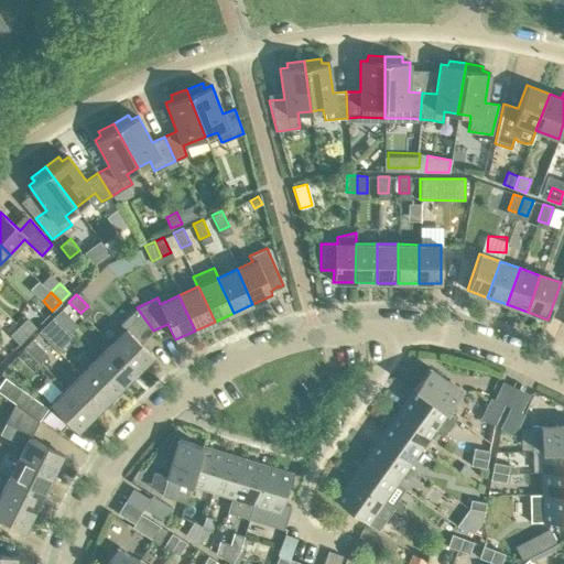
[(125,329),(110,344),(138,371),(153,356),(141,343),(153,331),(137,307),(120,324),(125,329)]
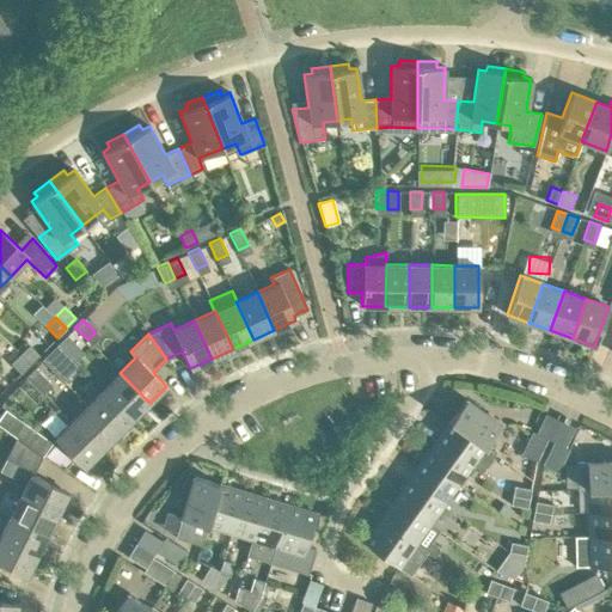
[(57,343),(71,356),(79,348),(66,336),(57,343)]
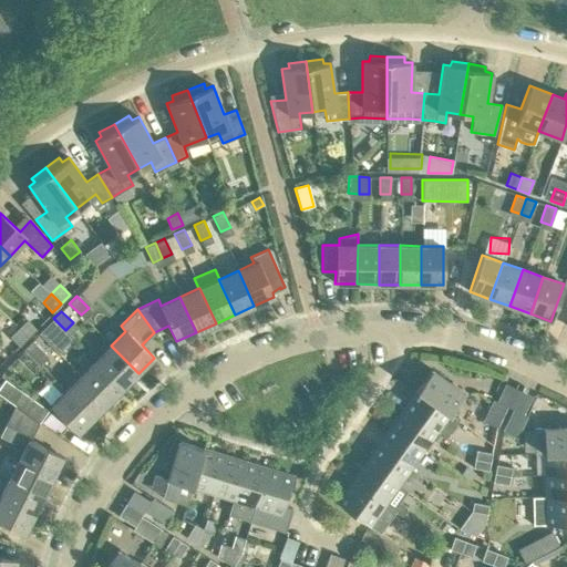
[(27,319),(18,328),(27,337),(35,329),(27,319)]
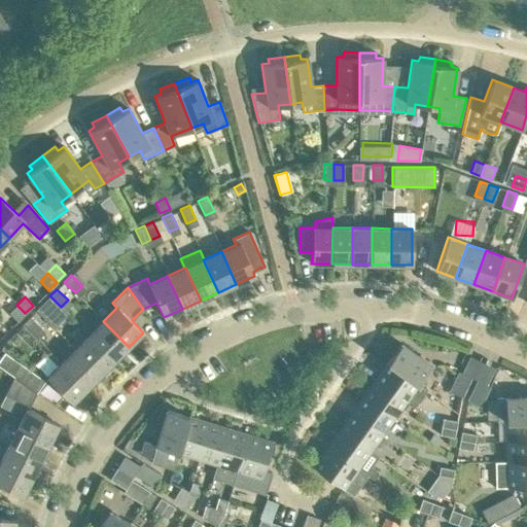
[(36,310),(47,321),(54,314),(43,303),(36,310)]
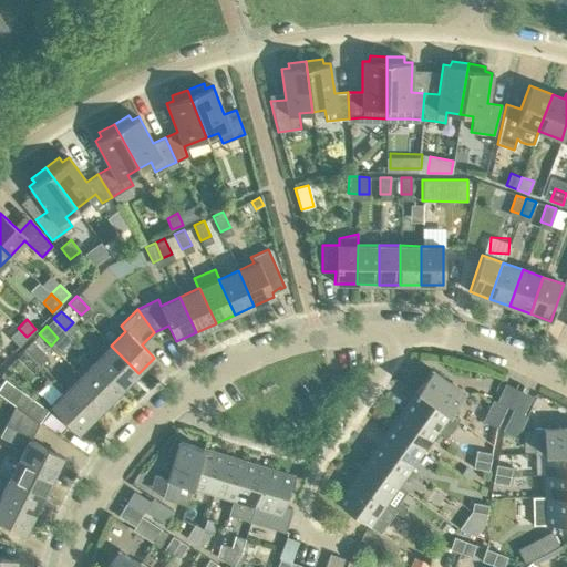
[(27,337),(18,328),(9,337),(19,346),(27,337)]
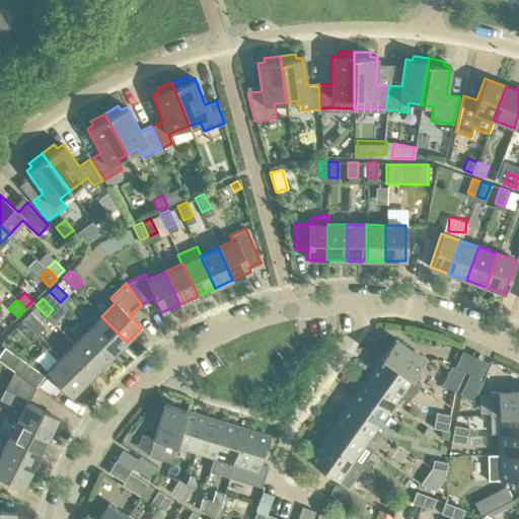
[(21,319),(32,329),(40,322),(28,312),(21,319)]
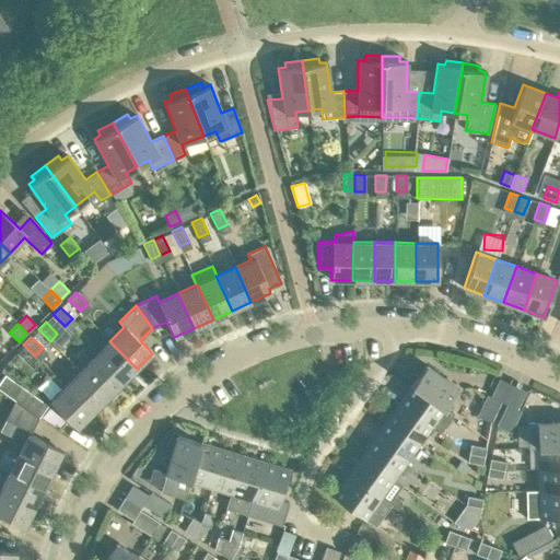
[(109,341),(94,356),(121,383),(137,369),(109,341)]
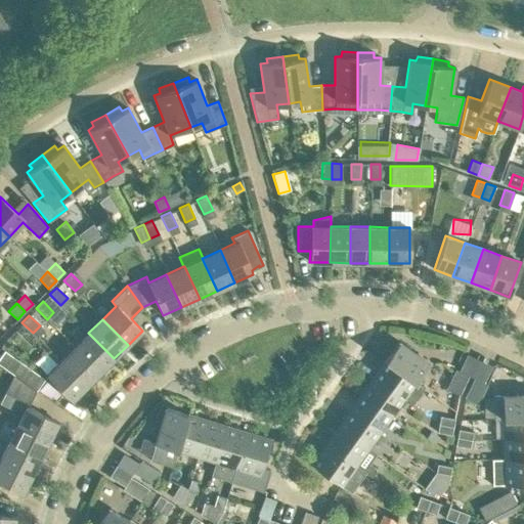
[(88,333),(75,347),(99,373),(114,358),(88,333)]
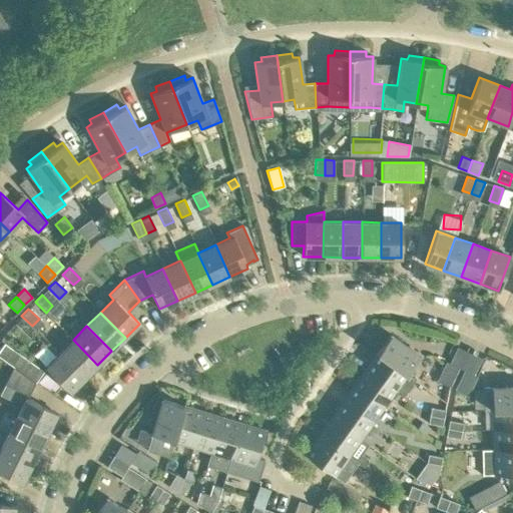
[(390,335),(376,353),(406,374),(419,356),(390,335)]
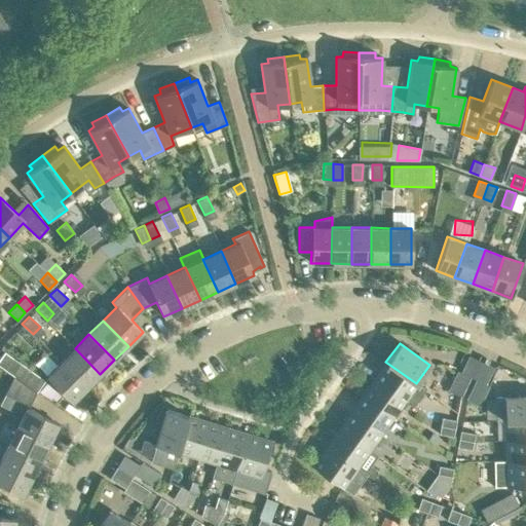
[(75,348),(61,362),(86,387),(100,374),(75,348)]
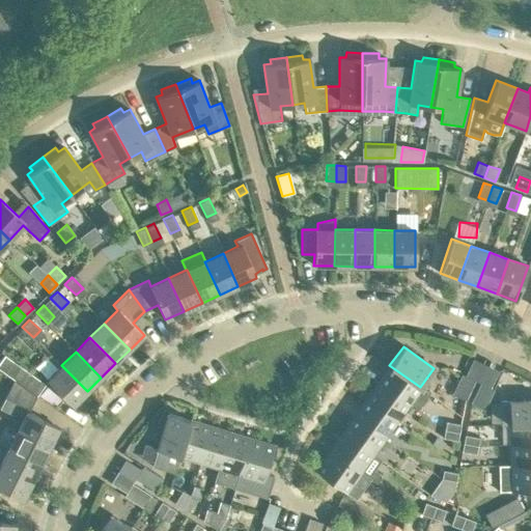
[(10,378),(14,381),(14,380),(36,396),(45,384),(19,365),(10,378)]
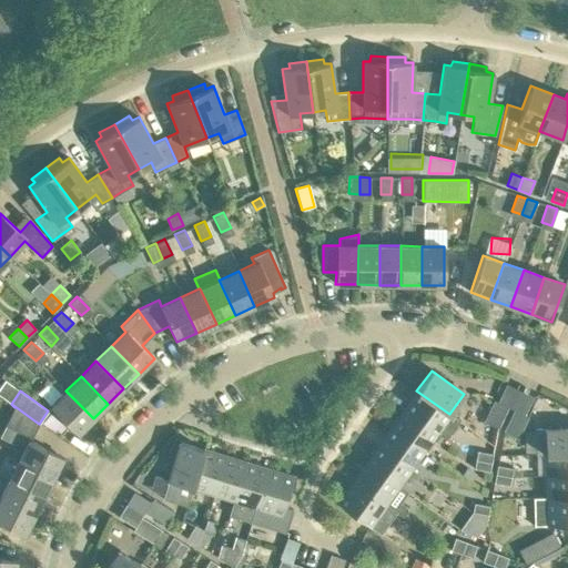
[(93,418),(66,391),(50,406),(78,434),(93,418)]
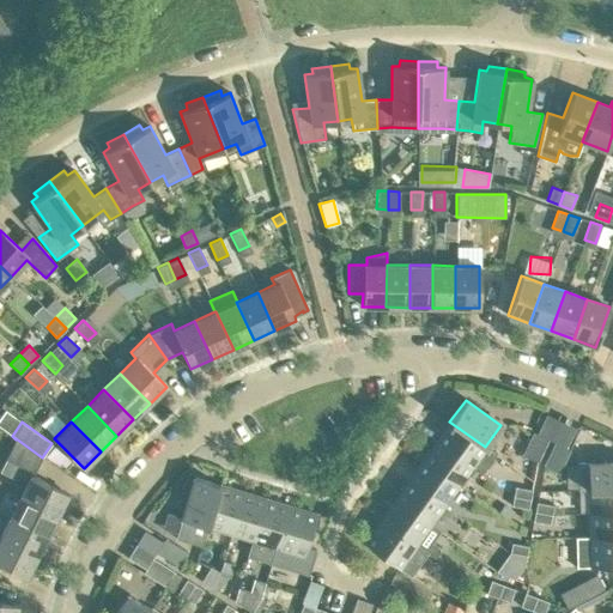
[(449,422),(436,441),(471,466),(471,467),(480,474),(495,455),(485,448),(485,447),(449,422)]
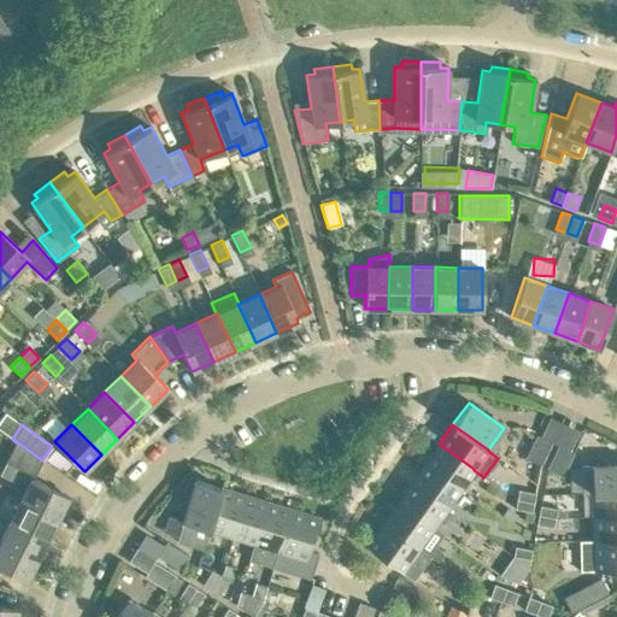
[(551,442),(539,436),(535,435),(524,458),(540,465),(551,442)]
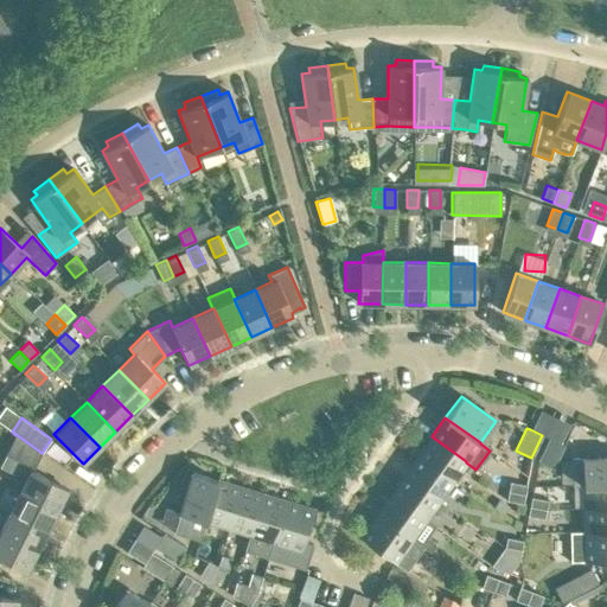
[(25,480),(19,491),(57,510),(68,489),(32,471),(42,453),(16,434),(16,435),(5,455),(19,461),(13,474),(25,480)]
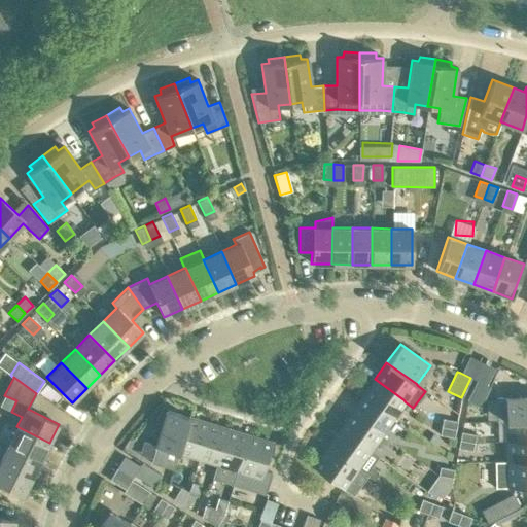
[(375,379),(362,395),(393,418),(405,401),(405,400),(375,379)]
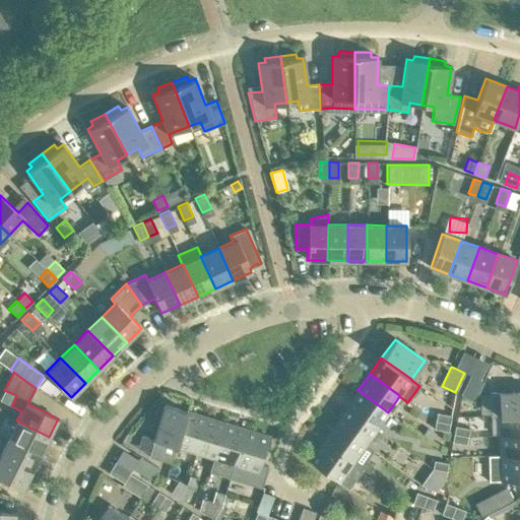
[(470,375),(461,394),(473,400),(482,381),(470,375)]
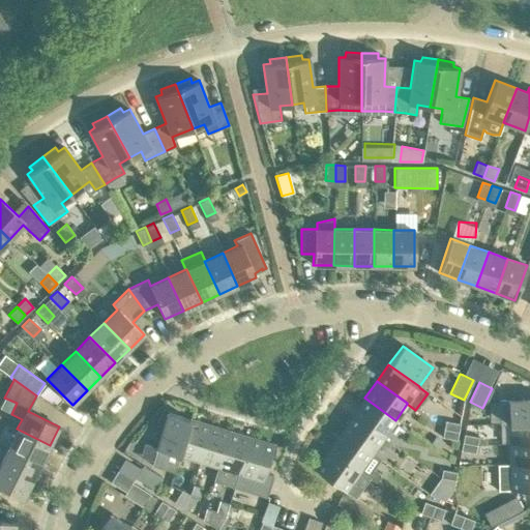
[(364,398),(353,415),(383,437),(395,420),(364,398)]
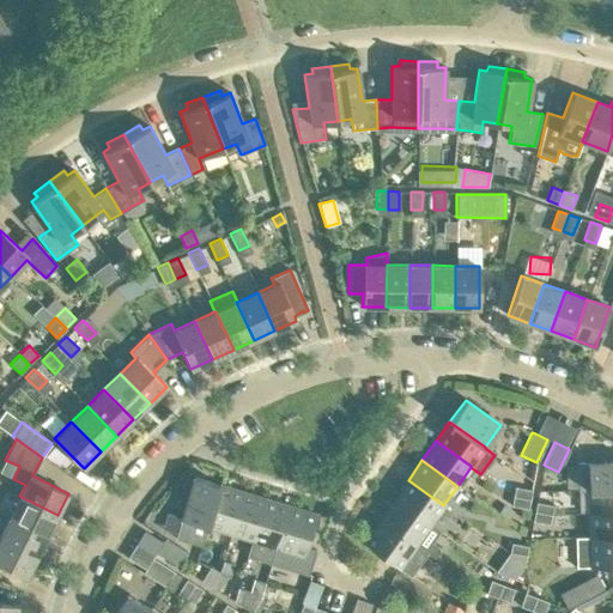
[(612,489),(612,461),(587,462),(578,462),(578,490),(588,490),(612,489)]
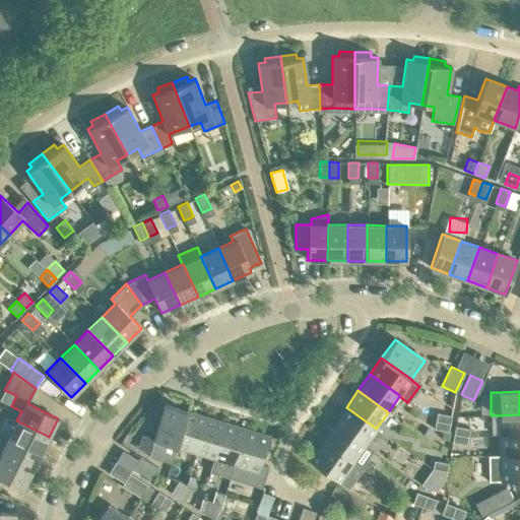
[(171,463),(176,447),(186,411),(164,404),(148,456),(171,463)]
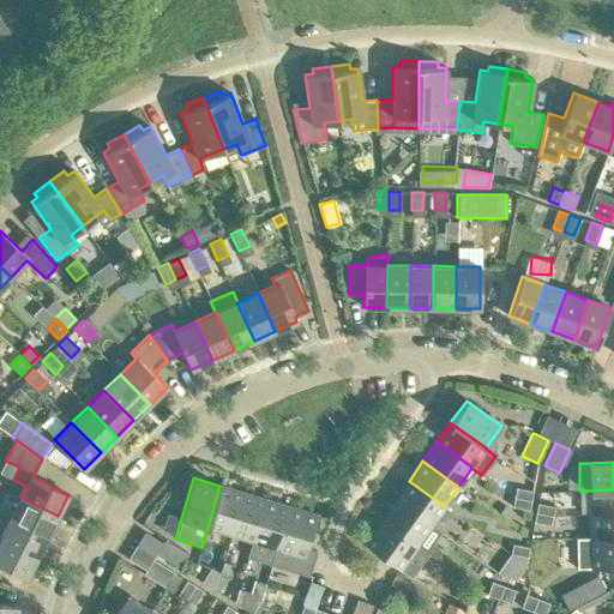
[(409,481),(395,500),(431,525),(431,524),(444,506),(409,481)]
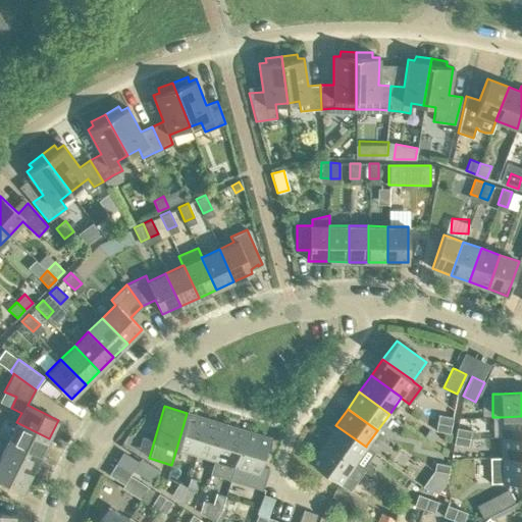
[(176,449),(196,454),(206,419),(187,413),(176,449)]
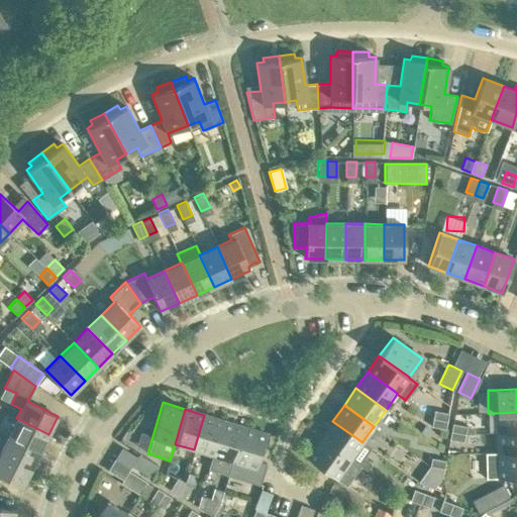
[(434,410),(432,418),(446,421),(447,413),(434,410)]
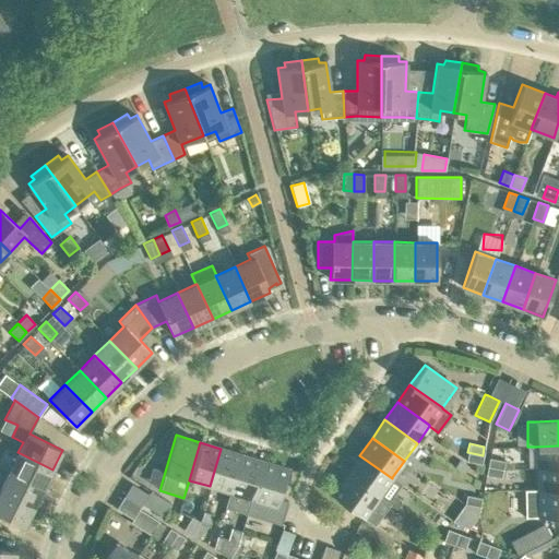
[(558,445),(536,447),(536,468),(558,467),(558,445)]
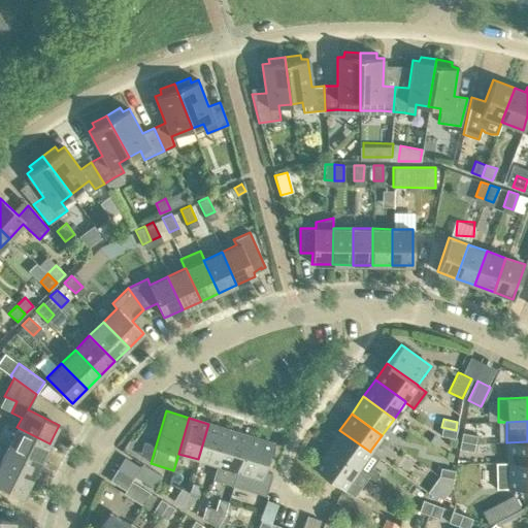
[(198,459),(217,465),(218,465),(228,429),(208,424),(198,459)]
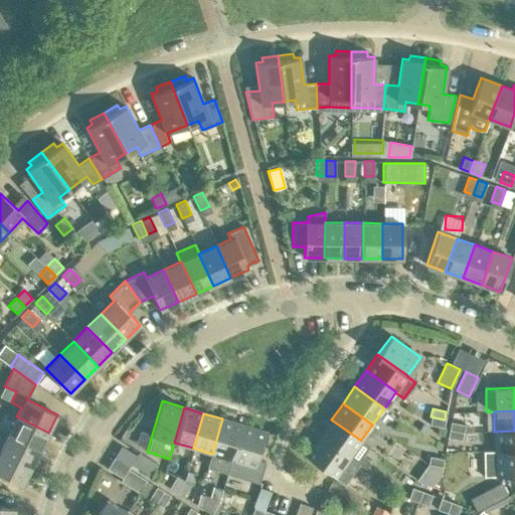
[(16,416),(8,434),(39,450),(48,433),(16,416)]
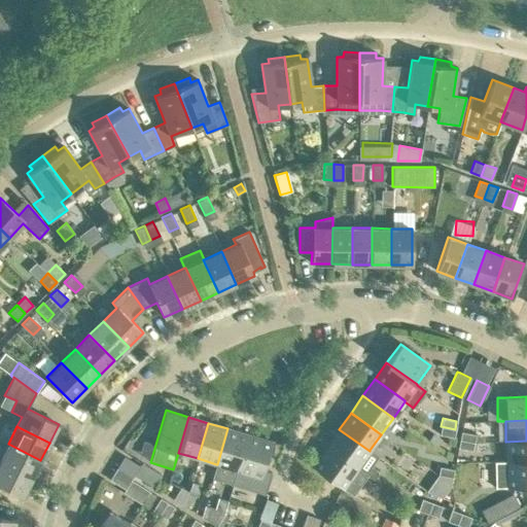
[(455,429),(441,426),(440,434),(453,437),(455,429)]
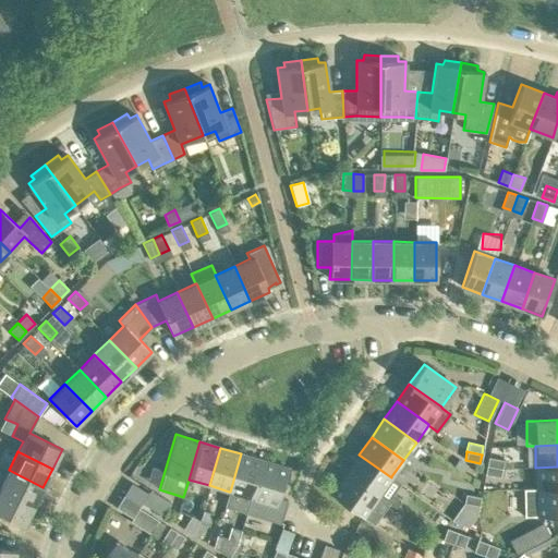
[(225,506),(246,512),(262,460),(241,453),(230,492),(229,492),(225,506)]
